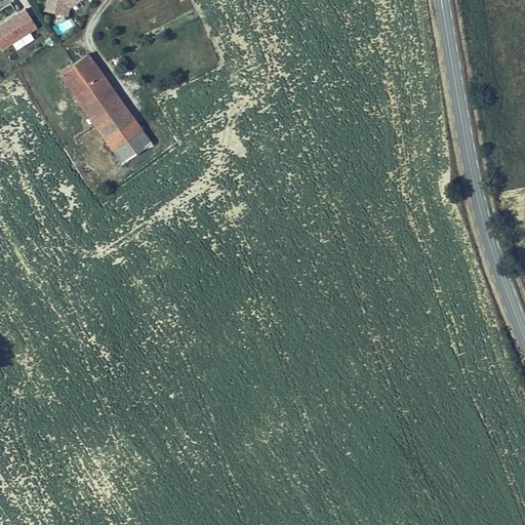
[(46,0),(44,10),(66,15),(68,7),(78,0),(46,0)]
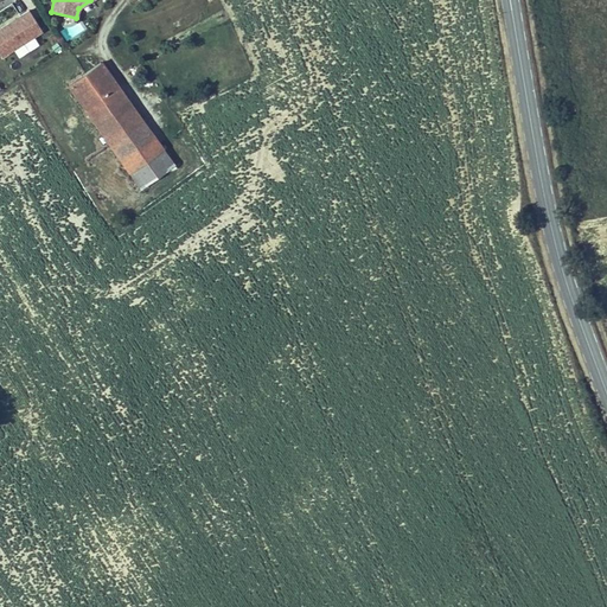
[(4,25),(0,26),(0,56),(1,59),(44,32),(29,10),(4,25)]
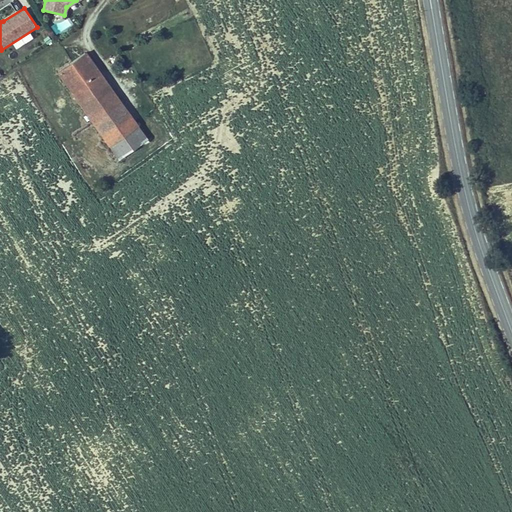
[(57,36),(72,25),(66,17),(51,28),(57,36)]
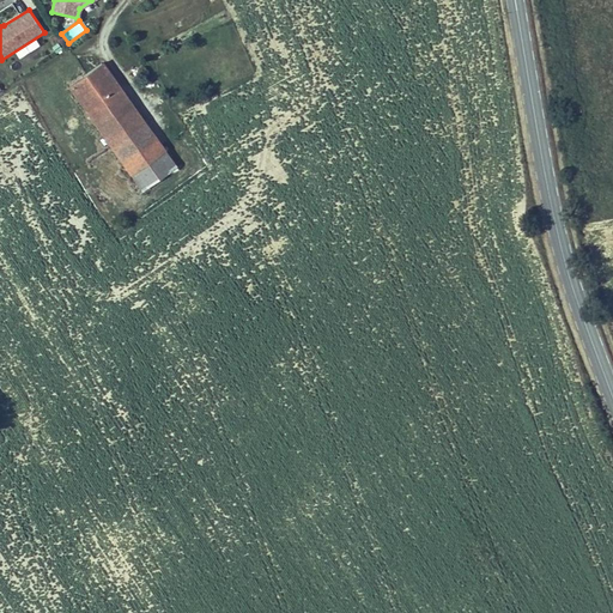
[(70,86),(132,177),(167,152),(102,64),(70,86)]
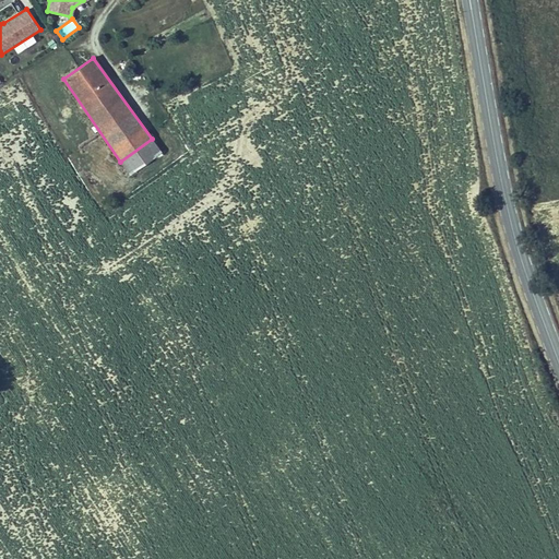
[(152,139),(120,162),(130,176),(162,153),(152,139)]
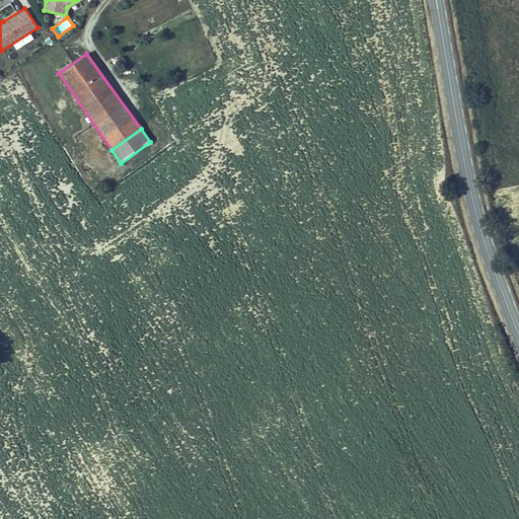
All buildings are outlined.
